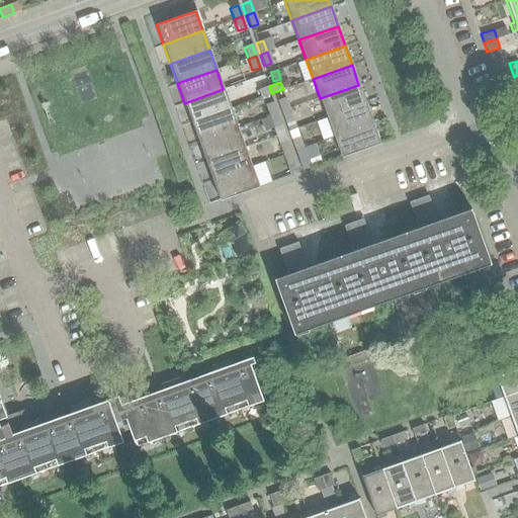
[(365,104),(358,85),(320,98),(327,118),(365,104)]
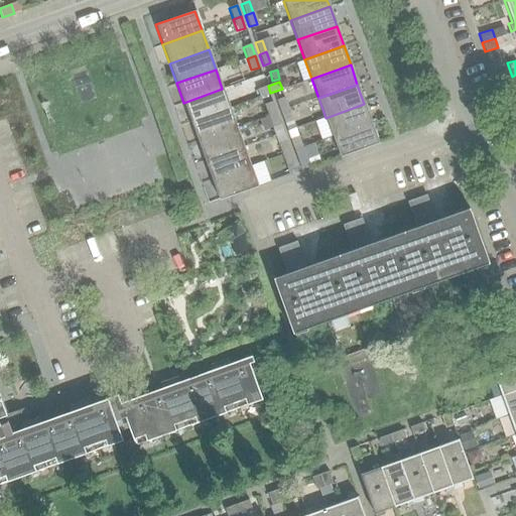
[(259,97),(270,93),(268,86),(256,90),(259,97)]
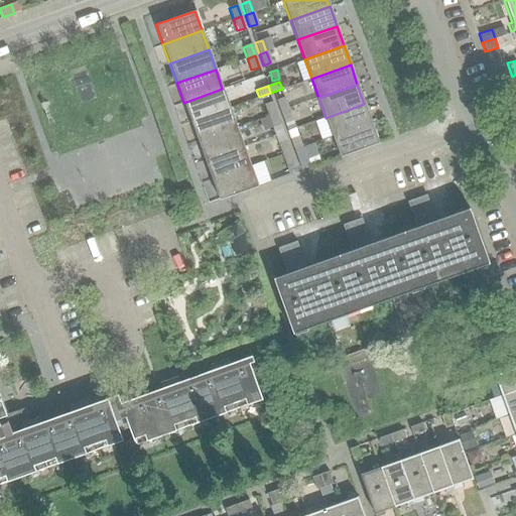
[(183,103),(190,122),(229,108),(222,89),(183,103)]
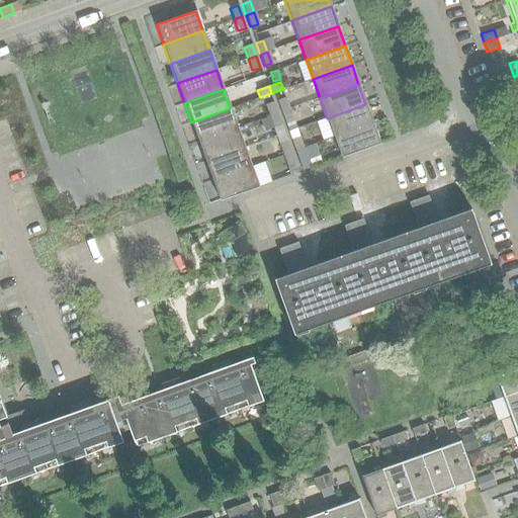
[(288,109),(284,98),(276,101),(281,112),(288,109)]
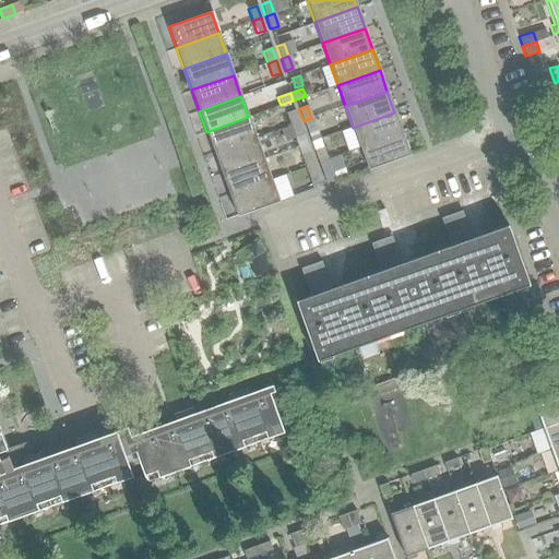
[(286,114),(290,126),(298,123),(294,110),(286,114)]
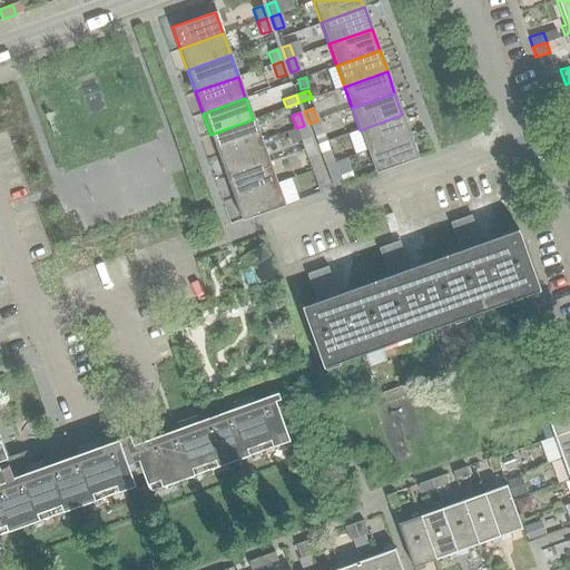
[(410,137),(402,115),(360,130),(367,151),(410,137)]
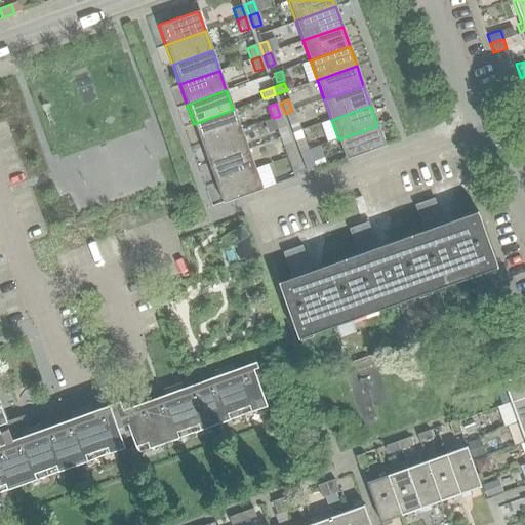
[(240,130),(233,110),(194,124),(201,144),(240,130)]
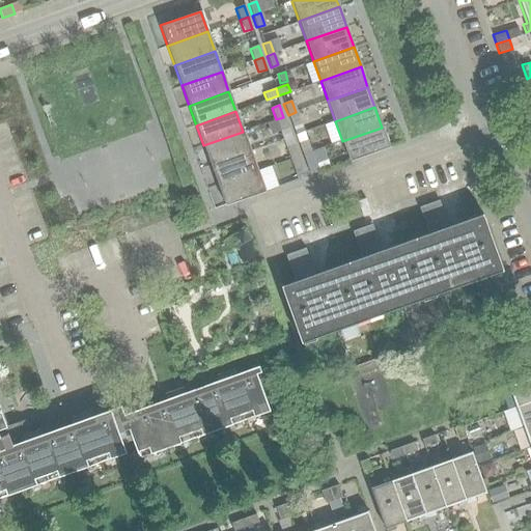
[(288,115),(292,127),(300,124),(296,112),(288,115)]
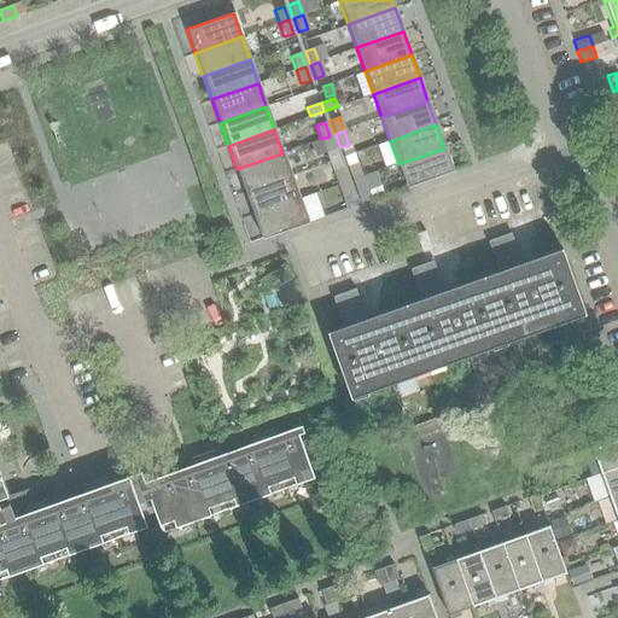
[(321,139),(326,153),(334,150),(330,136),(321,139)]
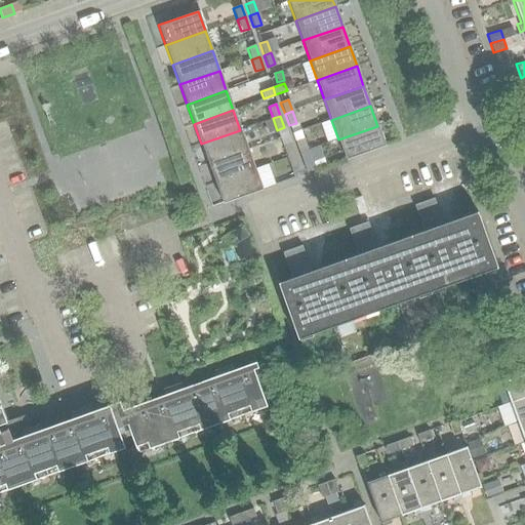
[(377,126),(338,139),(346,160),(385,146),(377,126)]
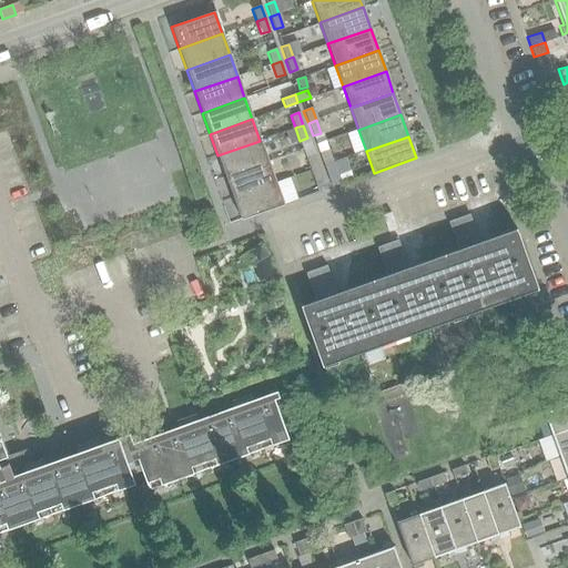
[(267,162),(260,141),(217,155),(225,178),(267,162)]
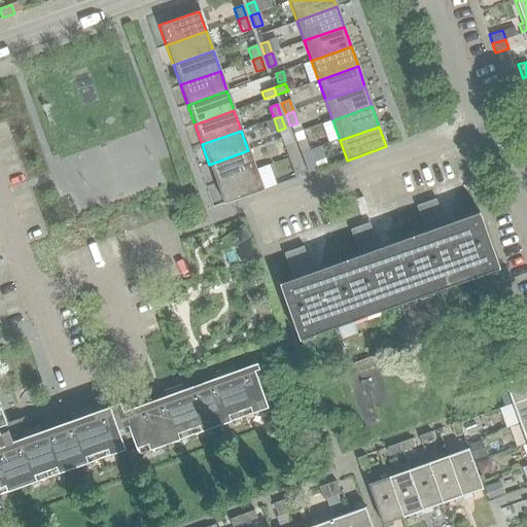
[(308,151),(304,140),(295,142),(300,154),(308,151)]
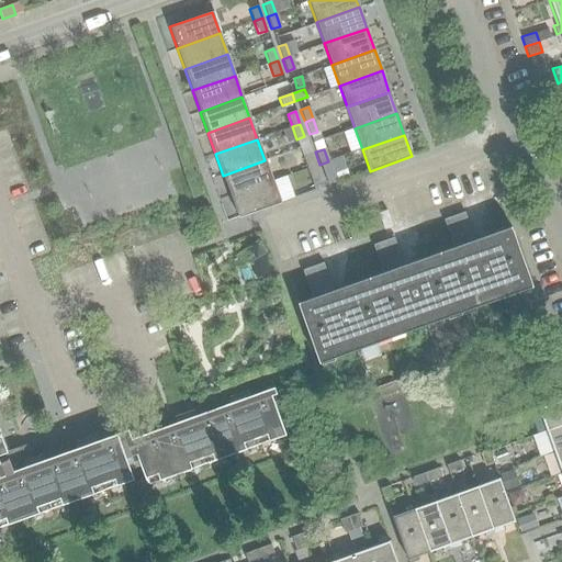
[(302,157),(306,169),(315,166),(311,154),(302,157)]
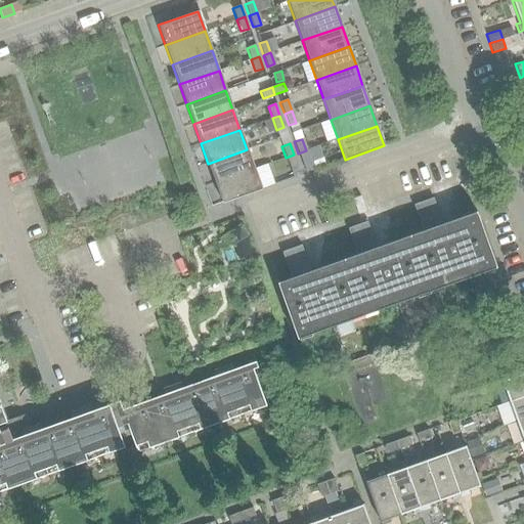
[(254,169),(247,149),(208,164),(215,183),(254,169)]
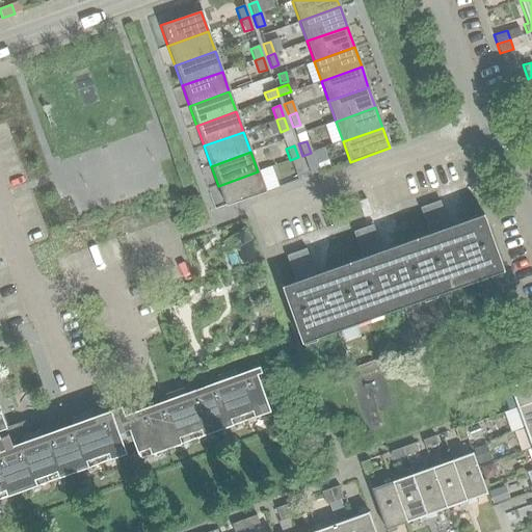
[(302,156),(307,167),(315,165),(311,153),(302,156)]
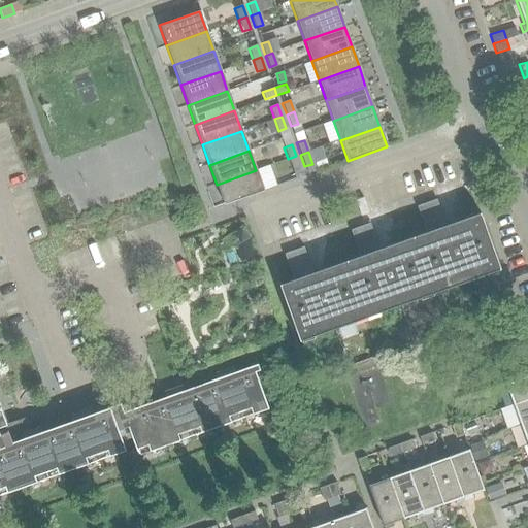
[(288,159),(292,170),(300,168),(296,156),(288,159)]
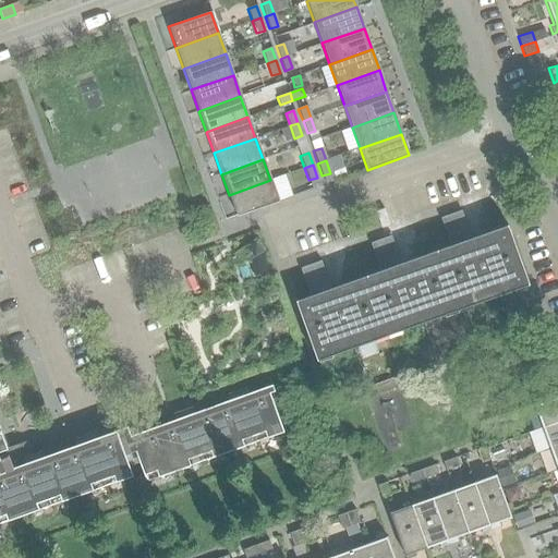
[(278,202),(270,180),(229,195),(237,217),(278,202)]
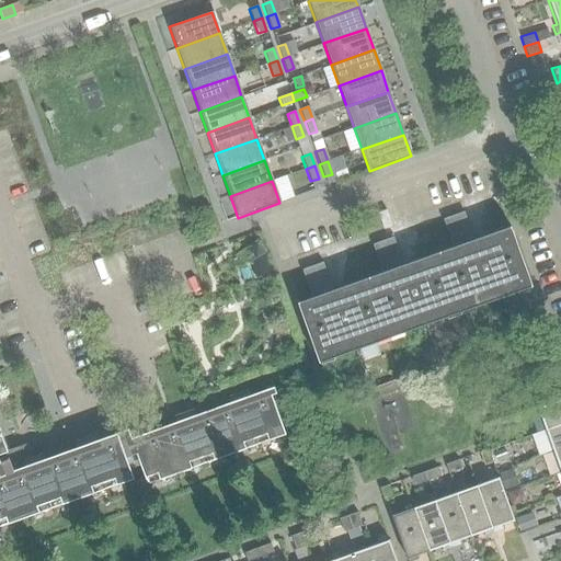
[(450,247),(438,251),(459,311),(530,285),(508,225),(472,238),(462,212),(441,219),(450,247)]
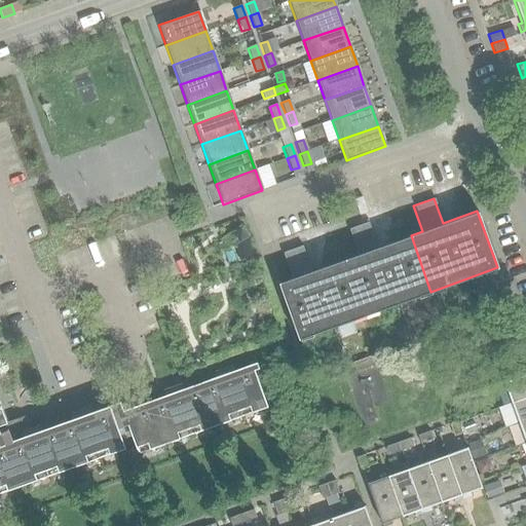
[(357,255),(344,259),(364,315),(430,292),(411,235),(377,247),(368,222),(347,229),(357,255)]
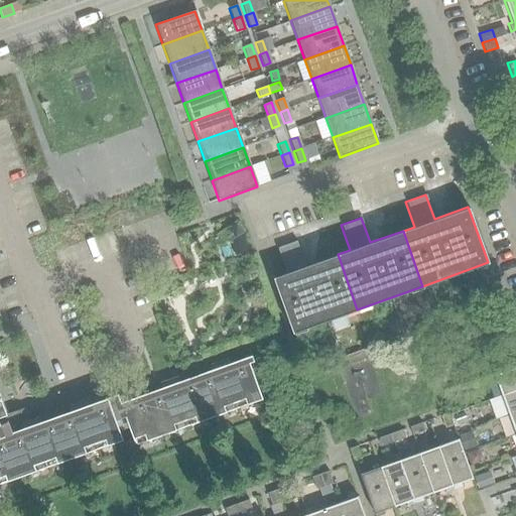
[(226,229),(235,255),(248,251),(239,224),(226,229)]
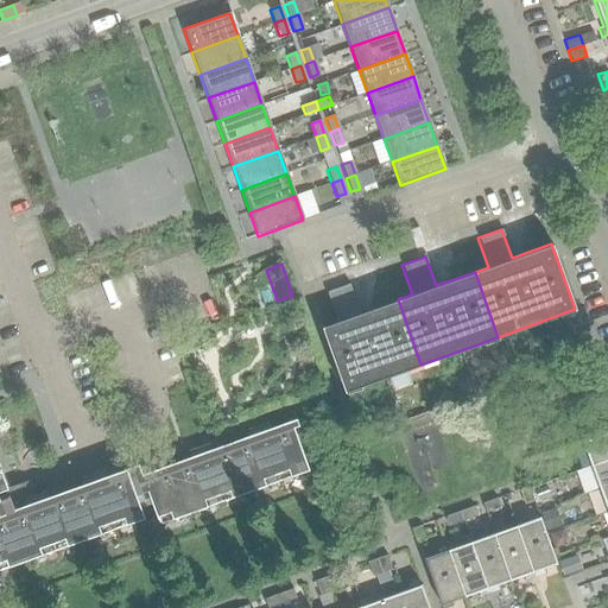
[(398,299),(360,312),(349,284),(325,292),(336,321),(320,327),(343,392),(420,365),(398,299)]
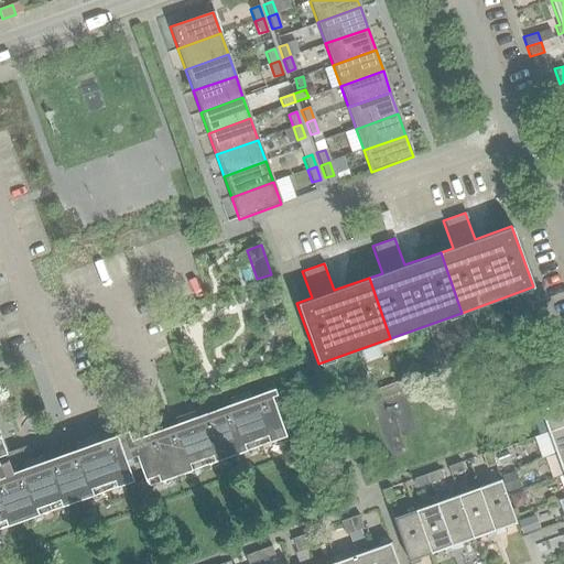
[(0,529),(133,481),(126,458),(138,454),(149,484),(288,434),(273,394),(255,401),(251,390),(231,398),(236,409),(199,421),(196,410),(176,416),(181,429),(145,441),(141,430),(130,433),(129,429),(99,440),(98,434),(78,442),(83,453),(47,465),(43,454),(26,459),(22,446),(8,451),(0,429),(0,529)]
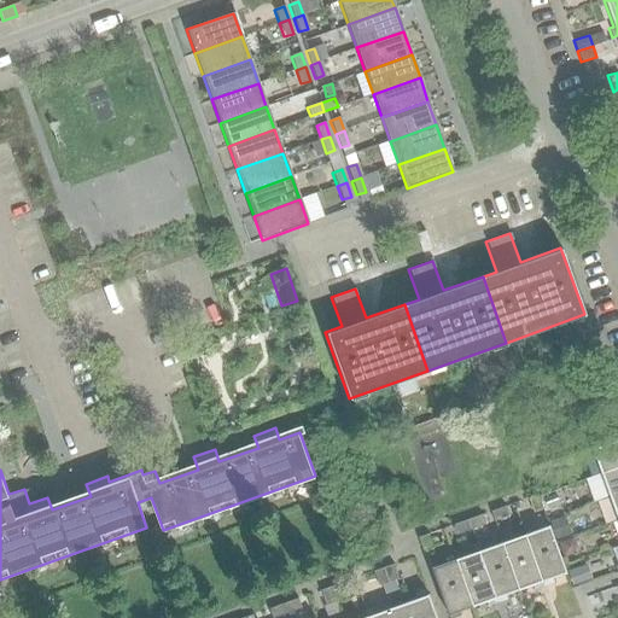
[(599,473),(617,466),(617,439),(590,450),(599,473)]
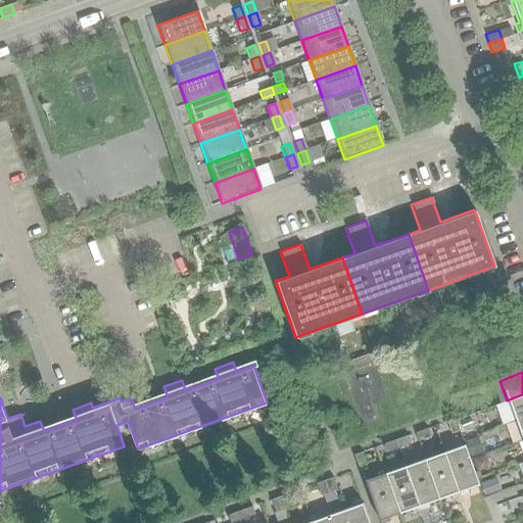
[(514,420),(522,416),(522,394),(507,400),(514,420)]
